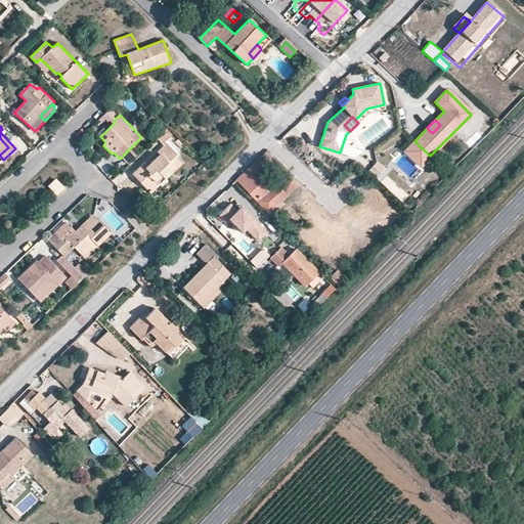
[(163,143),(172,134),(167,128),(158,137),(163,143)]
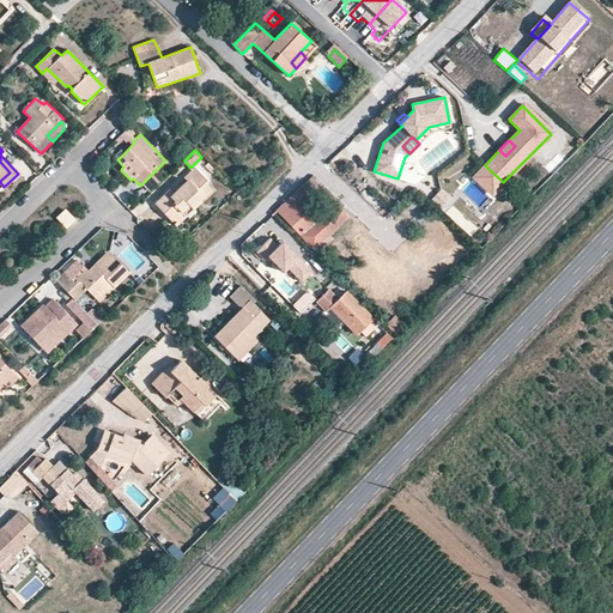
[(503,182),(485,165),(479,171),(497,189),(503,182)]
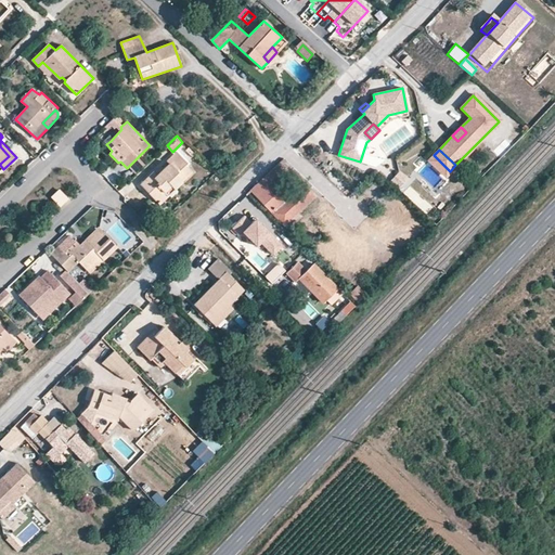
[(170,184),(175,189),(192,171),(185,165),(188,163),(177,153),(168,160),(170,163),(162,171),(158,175),(154,171),(141,184),(155,199),(170,184)]
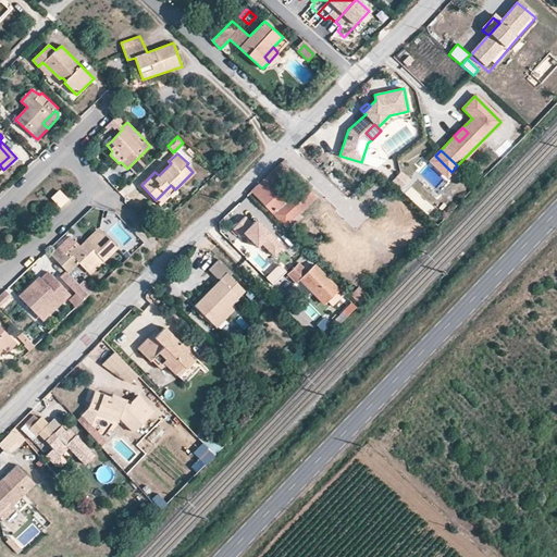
[(288,172),(281,163),(269,175),(276,184),(288,172)]
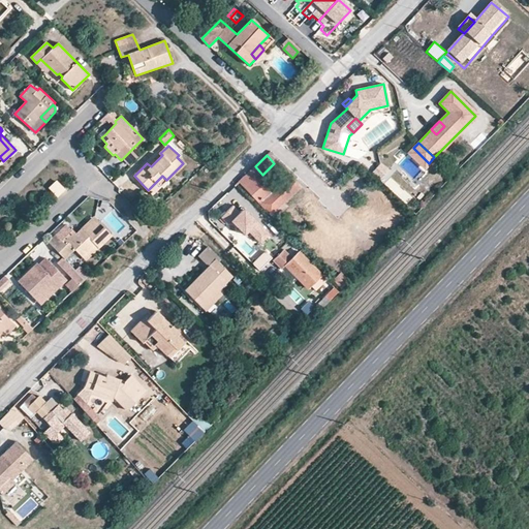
[(387,170),(379,163),(370,174),(379,181),(387,170)]
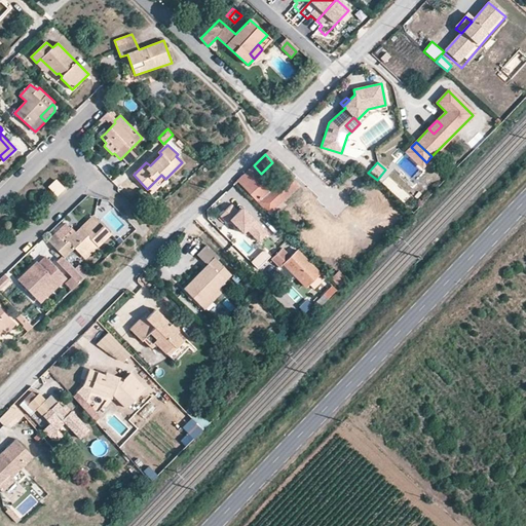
[(261,174),(254,165),(237,180),(266,210),(273,203),(272,201),(275,199),(279,203),(280,201),(285,197),(275,187),(272,184),(261,174)]
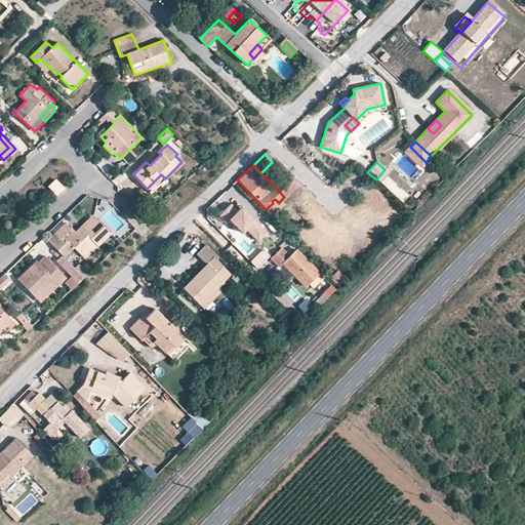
[(151,193),(165,178),(161,174),(147,189),(151,193)]
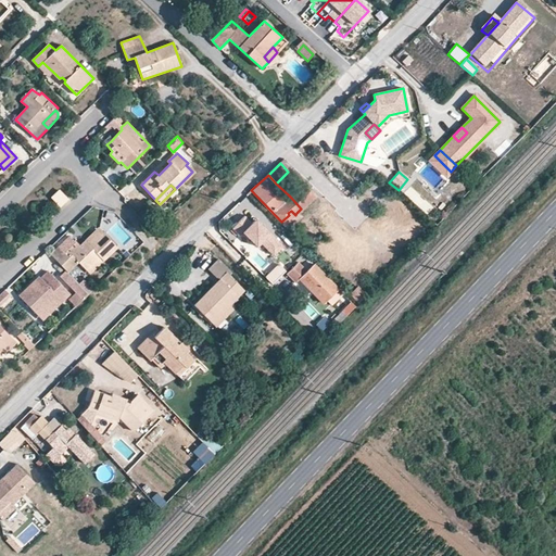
[(291,198),(301,209),(314,198),(303,187),(294,194),(291,198)]
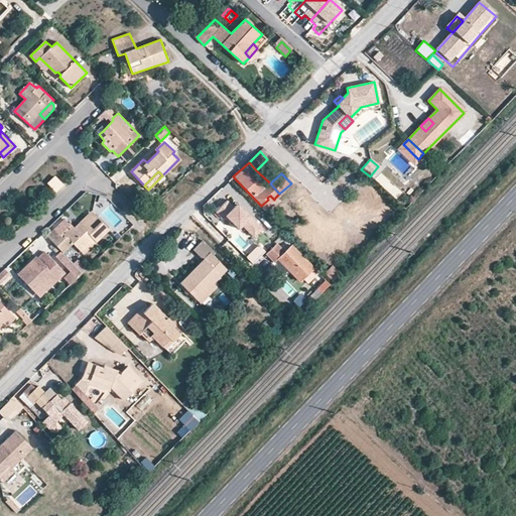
[(350,173),(336,185),(342,194),(357,180),(350,173)]
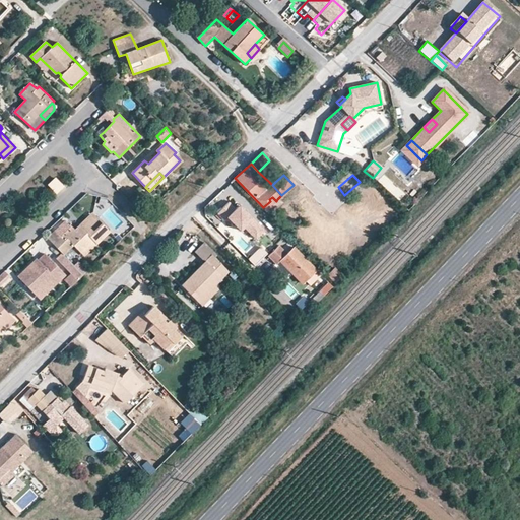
[(64,187),(56,178),(48,184),(57,193),(64,187)]
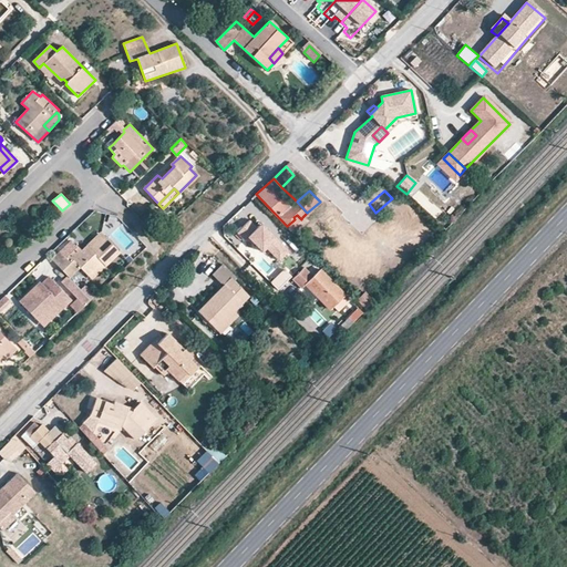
[(295,219),(287,226),(294,233),(306,220),(302,217),(301,219),(297,215),(294,217),(295,219)]
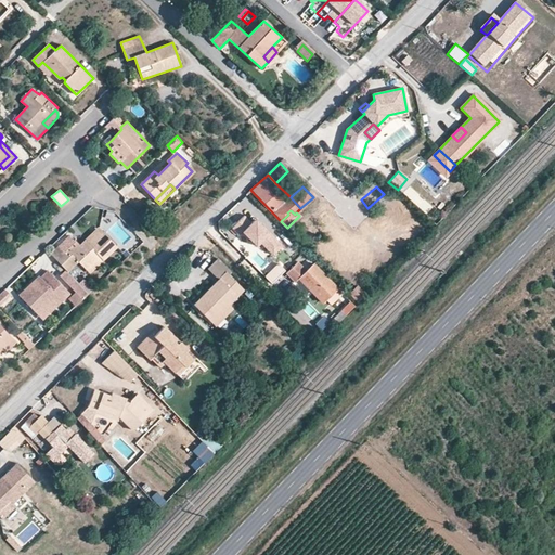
[(273,256),(283,247),(256,219),(252,223),(245,217),(232,229),(240,236),(243,233),(257,247),(261,244),(273,256)]
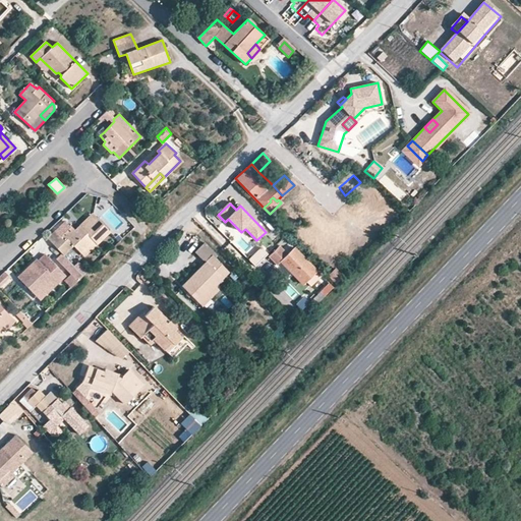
[(83,228),(96,216),(92,213),(79,224),(83,228)]
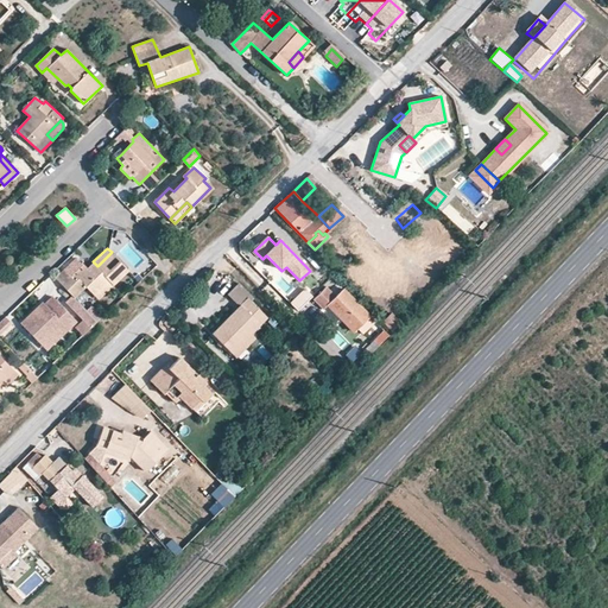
[(128,270),(112,252),(97,266),(93,261),(87,267),(83,264),(70,277),(75,282),(78,278),(93,293),(108,280),(113,285),(128,270)]
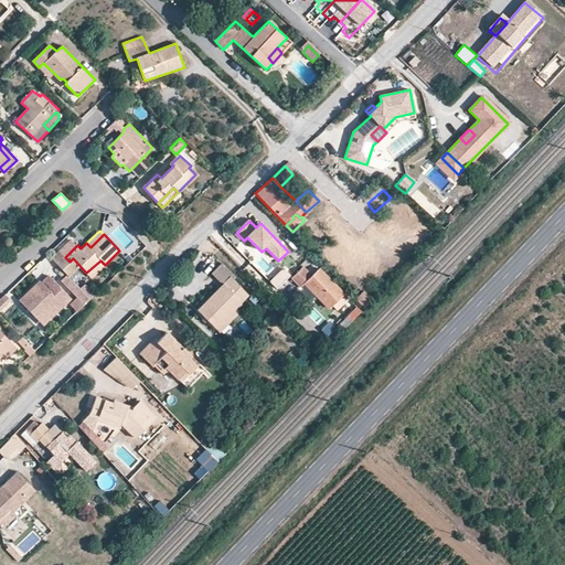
[(92,278),(105,265),(100,260),(86,273),(92,278)]
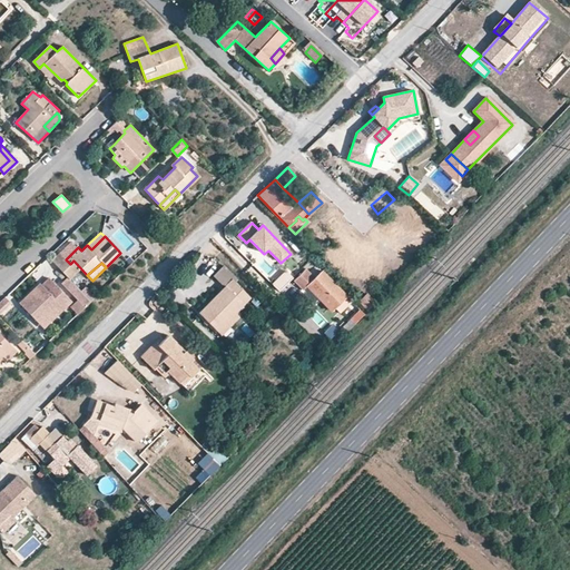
[(214,276),(225,286),(235,275),(224,266),(214,276)]
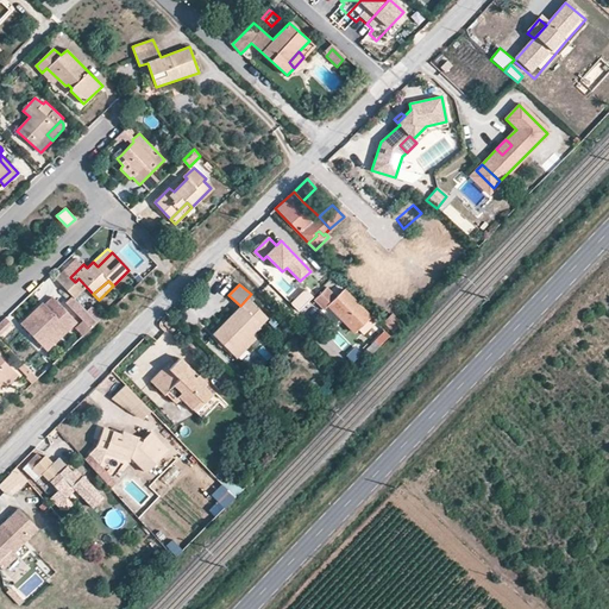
[(327,288),(314,301),(325,311),(327,308),(326,307),(330,303),(334,294),(327,288)]
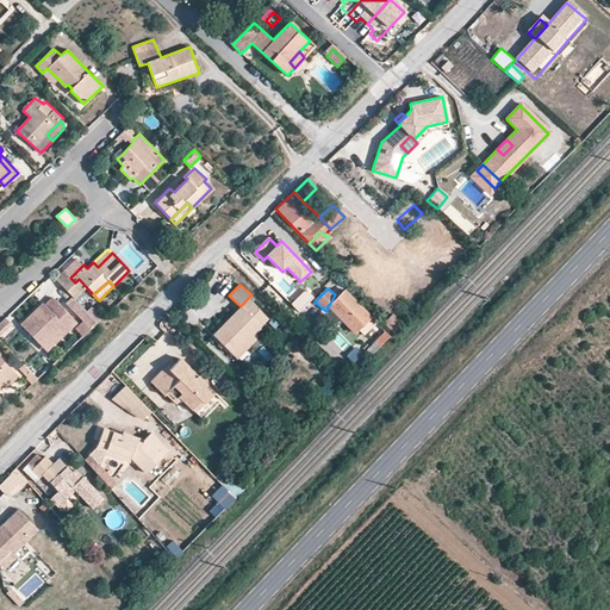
[(371,318),(346,292),(329,309),(354,335),(371,318)]
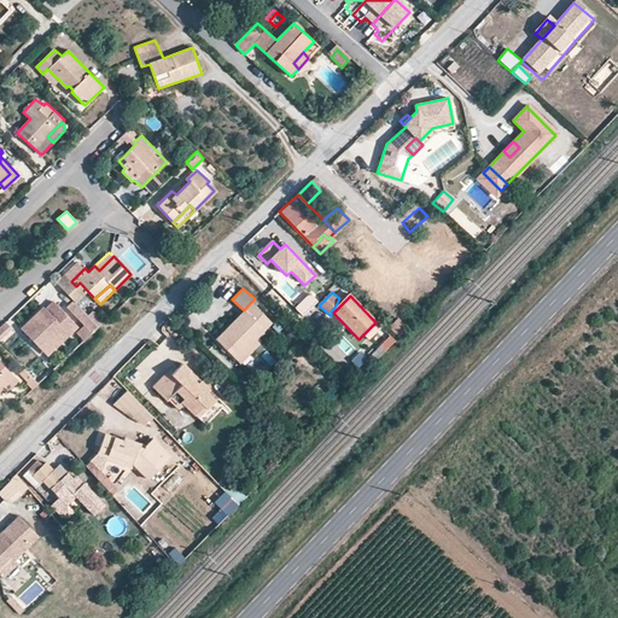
[(255,298),(244,310),(216,340),(234,360),(255,339),(272,322),(255,307),(260,302),(255,298)]
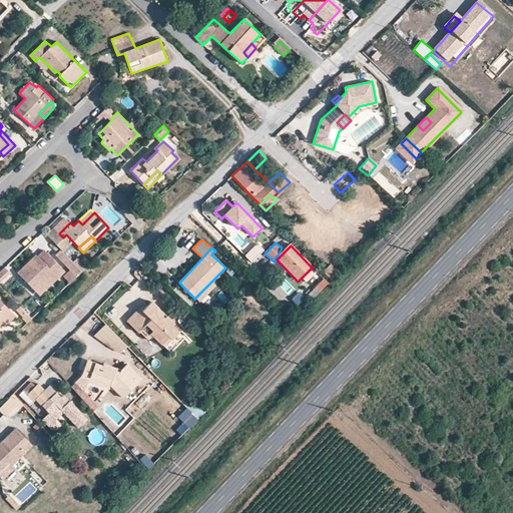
[(64,261),(68,257),(61,249),(57,253),(64,261)]
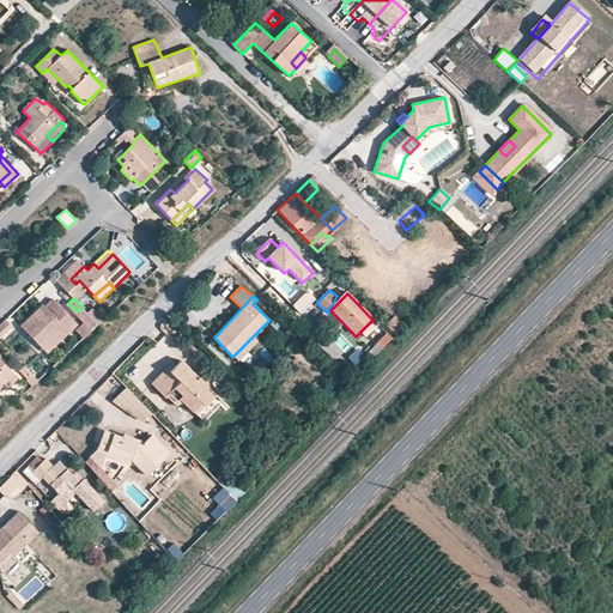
[(62,325),(67,329),(76,321),(53,299),(46,305),(43,304),(22,326),(42,349),(52,340),(49,338),(62,325)]
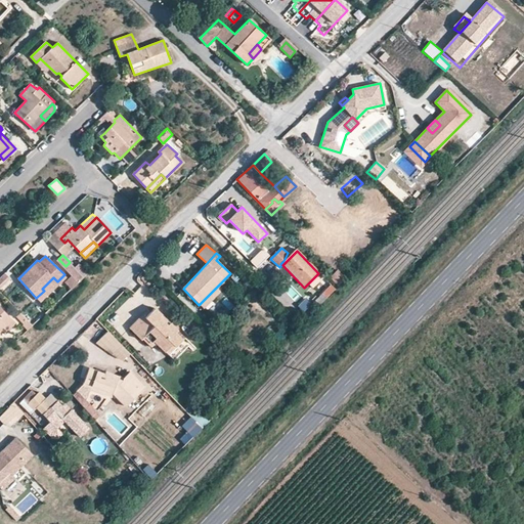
[(83,275),(70,262),(66,266),(73,273),(68,279),(73,286),(83,275)]
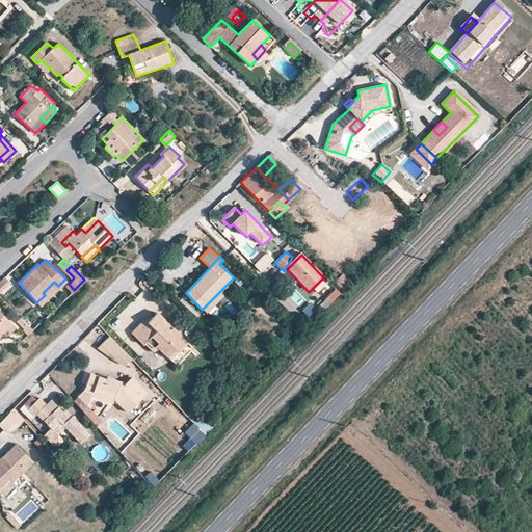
[(242,282),(238,276),(233,282),(238,287),(242,282)]
